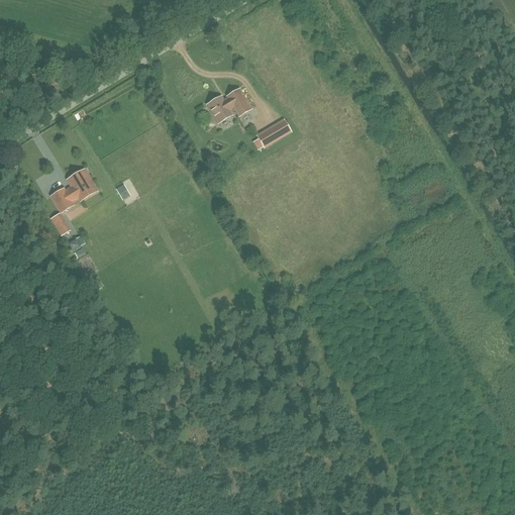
[(232,105),(234,108),(238,114),(249,108),(237,88),(226,95),(227,96),(225,97),(227,100),(223,102),(219,95),(206,103),(217,121),(230,113),(227,108),(232,105)]
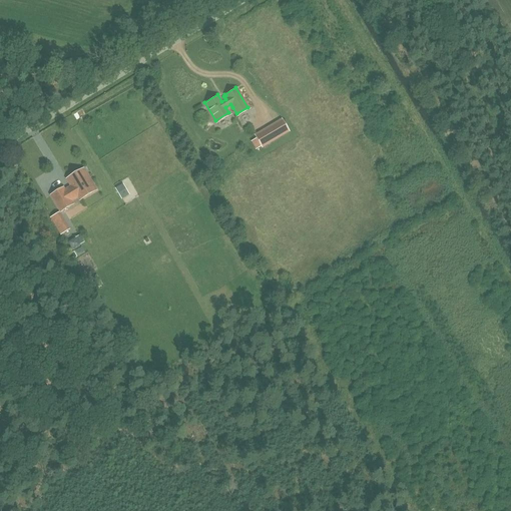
[(261,144),(287,128),(281,117),(253,133),(261,144)]
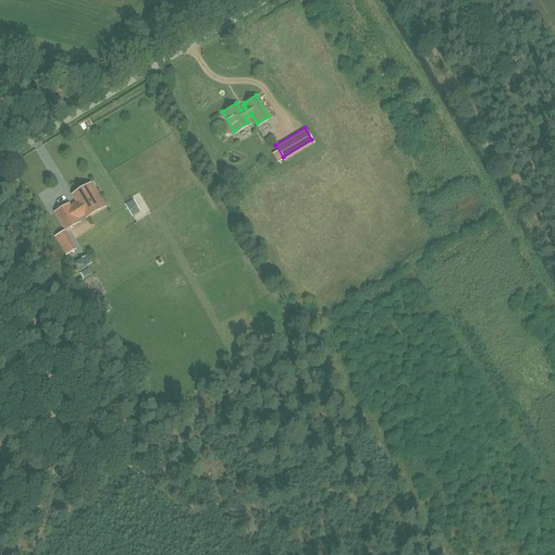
[(66,202),(53,210),(64,227),(73,223),(69,217),(76,211),(78,214),(83,211),(85,216),(102,205),(88,182),(71,193),(76,200),(69,206),(66,202)]
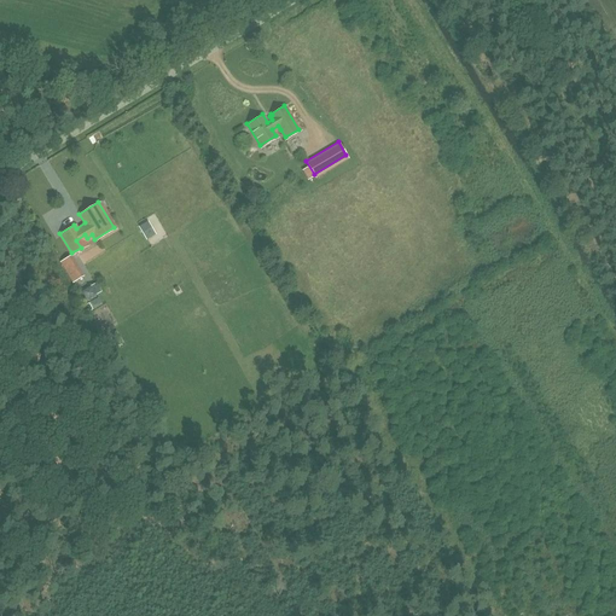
[(155,234),(151,227),(141,233),(145,239),(155,234)]
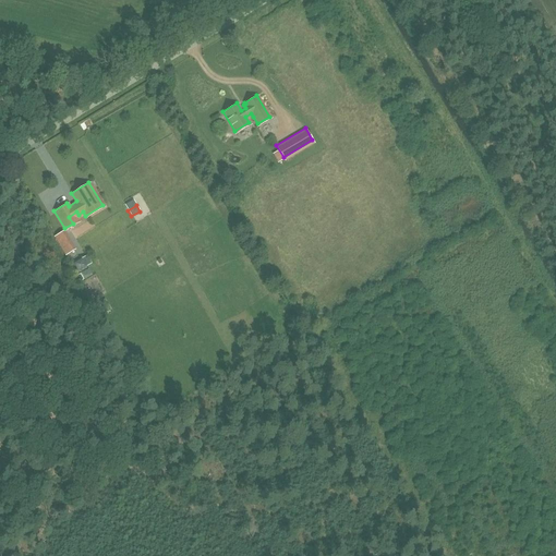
[(63,254),(74,248),(63,229),(52,234),(63,254)]
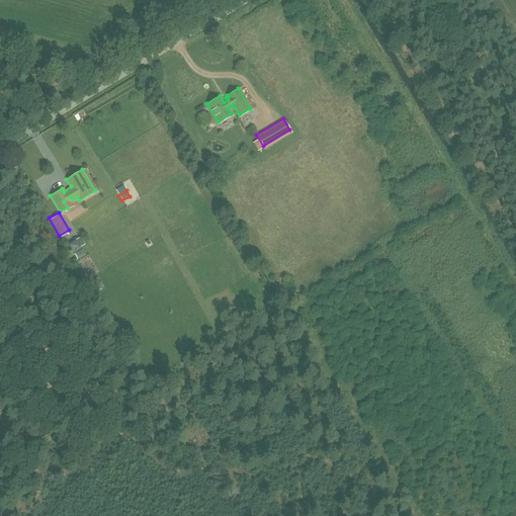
[(79,246),(74,238),(74,239),(66,244),(71,251),(79,246)]
